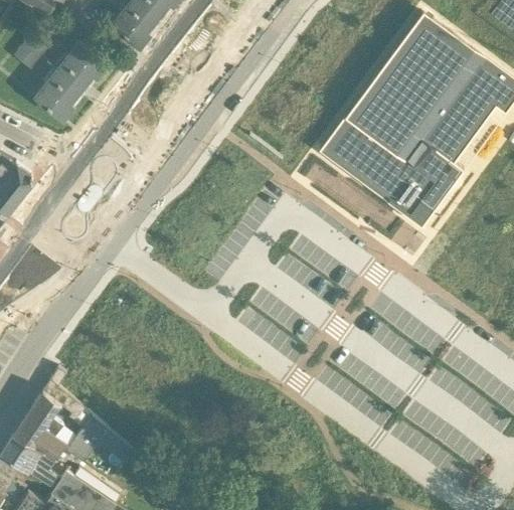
[(20,0),(46,15),(55,0),(60,0),(62,1),(62,0),(20,0)]
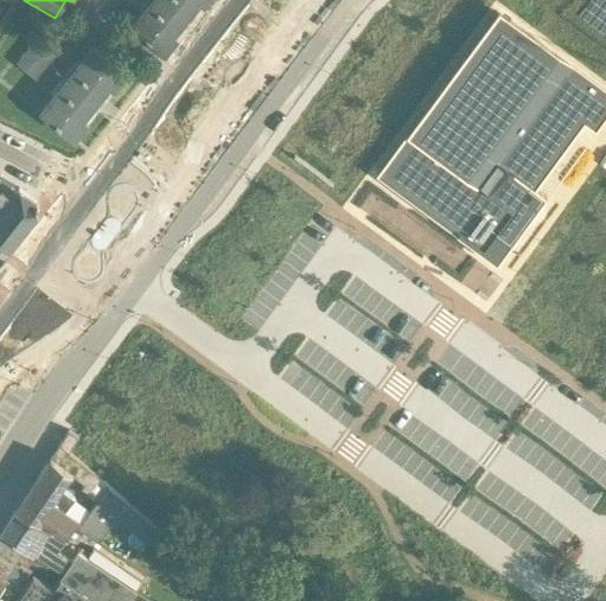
[(173,39),(186,23),(157,0),(145,16),(173,39)]
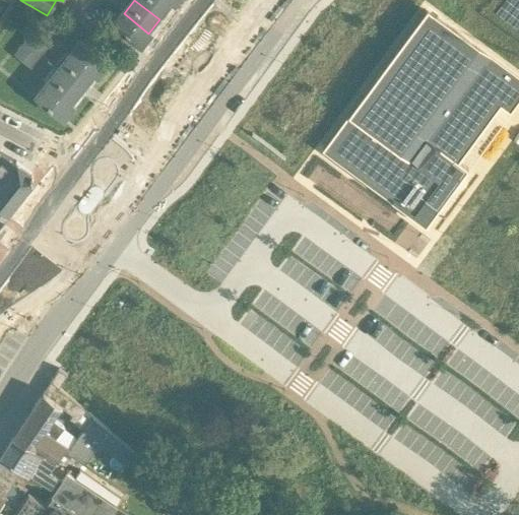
[(134,0),(159,19),(171,6),(163,0),(134,0)]
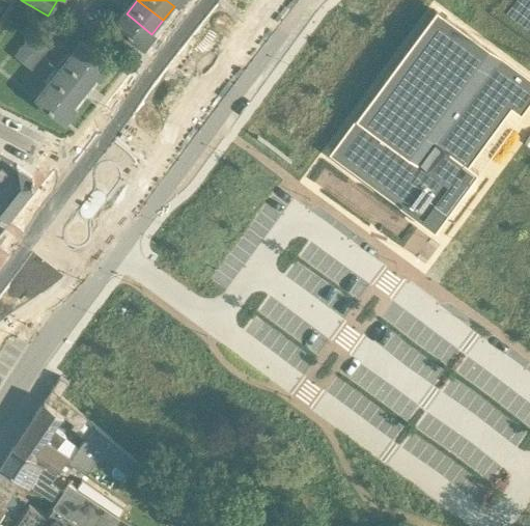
[(166,0),(174,6),(174,5),(178,8),(185,0),(166,0)]
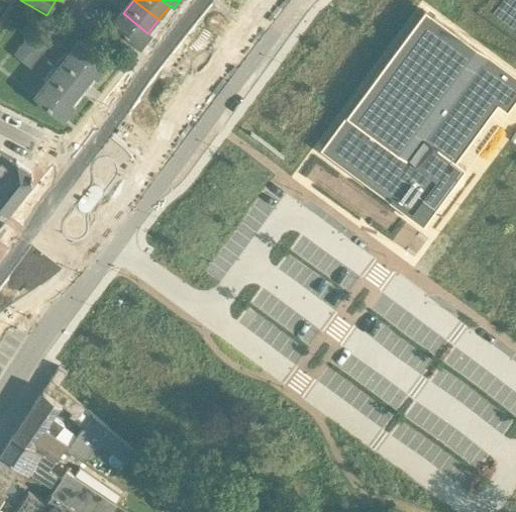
[(515,0),(498,0),(494,6),(515,20),(515,0)]
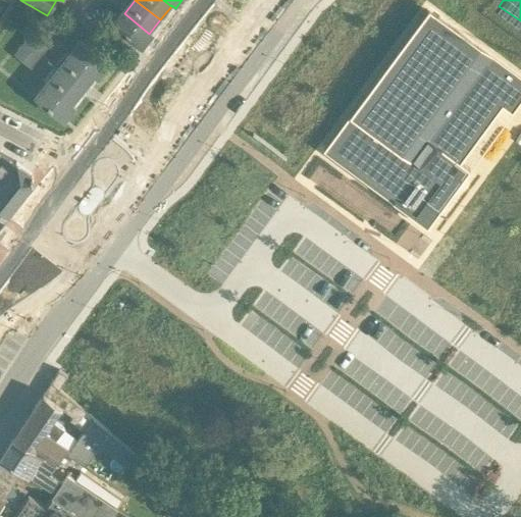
[(520,80),(424,11),(323,153),(324,153),(418,219),(428,205),(440,213),(470,171),(461,164),(503,107),(512,114),(520,102),(520,80)]
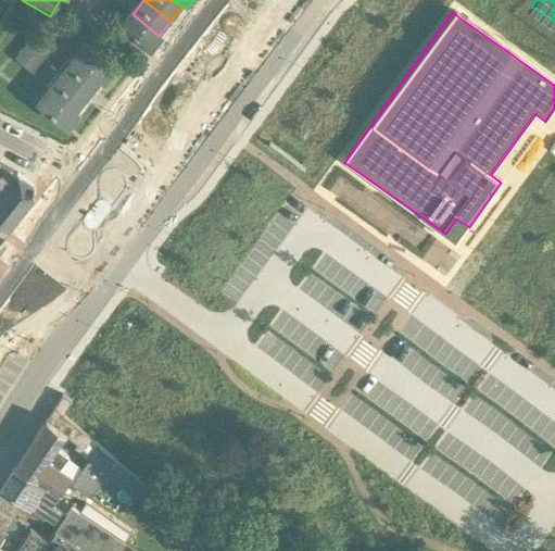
[(159,36),(133,14),(121,30),(151,54),(163,39),(159,36)]
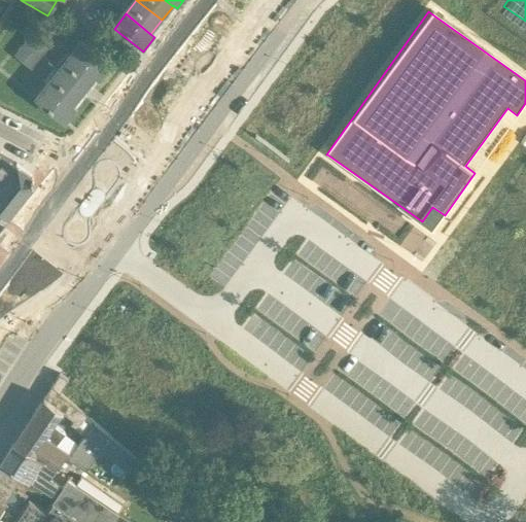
[(26,46),(43,61),(54,47),(35,34),(26,46)]
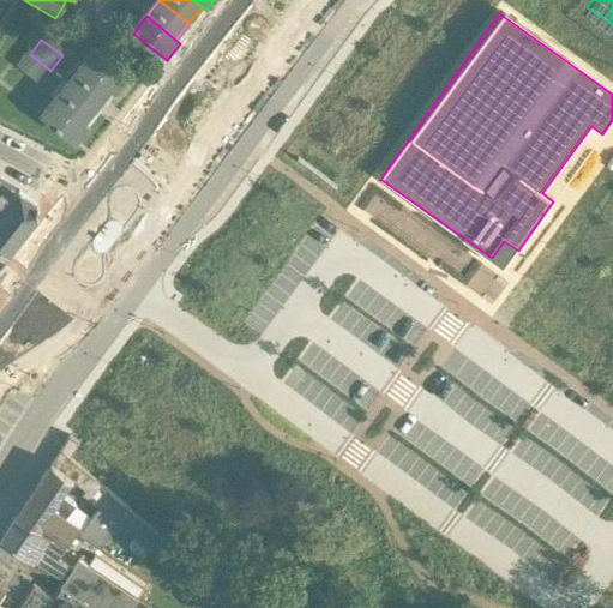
[(80,70),(110,92),(110,91),(115,96),(128,79),(95,52),(80,70)]
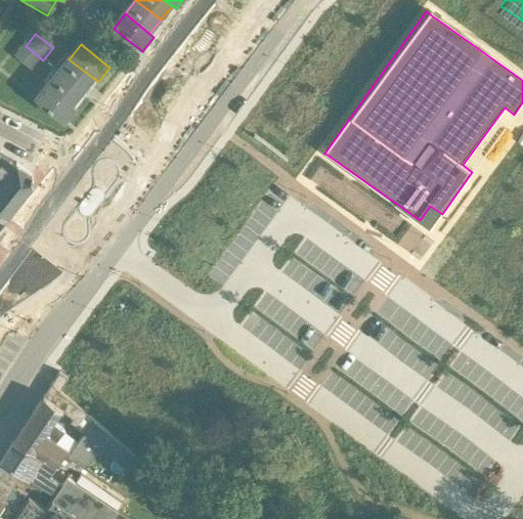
[(32,75),(43,60),(26,46),(14,60),(32,75)]
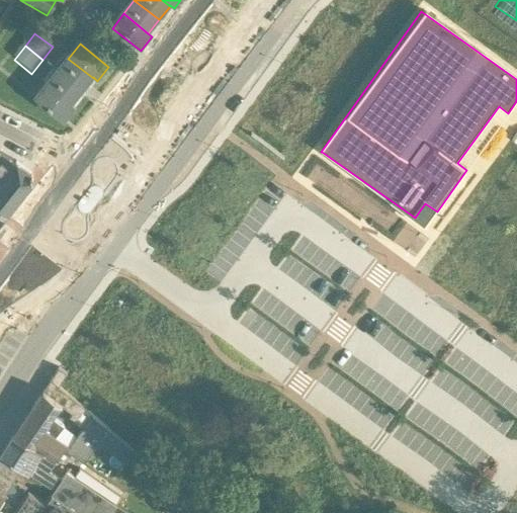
[(82,91),(93,78),(68,59),(58,72),(82,91)]
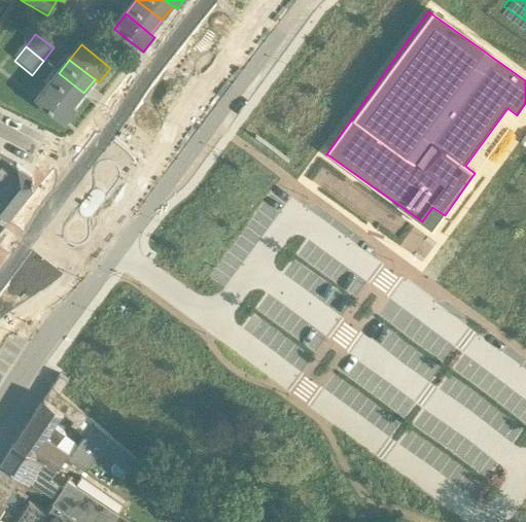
[(72,107),(83,93),(59,73),(47,87),(72,107)]
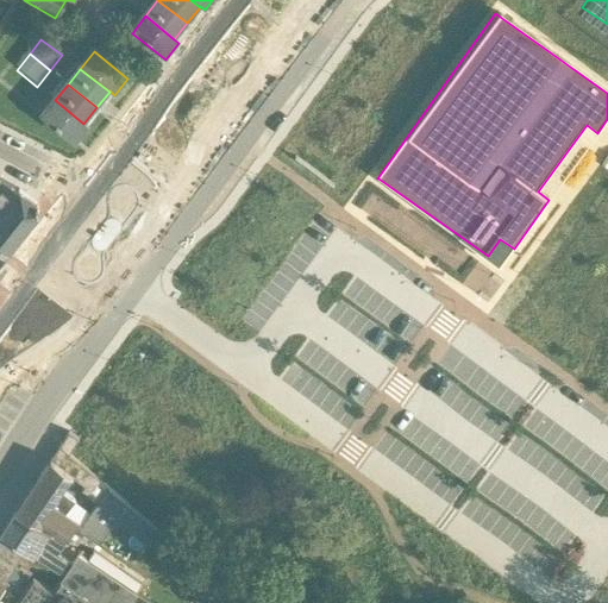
[(83,124),(55,100),(42,118),(75,144),(88,127),(83,124)]
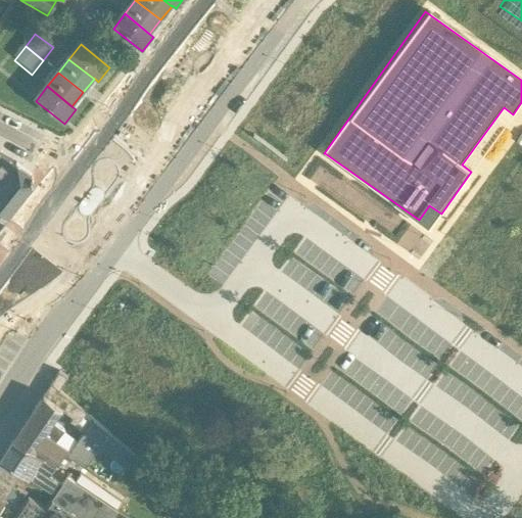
[(0,159),(0,214),(8,221),(34,188),(34,180),(0,159)]
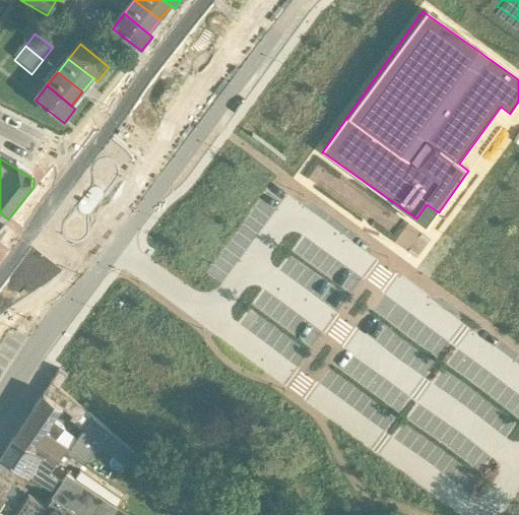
[(67,380),(59,374),(51,385),(60,392),(67,380)]
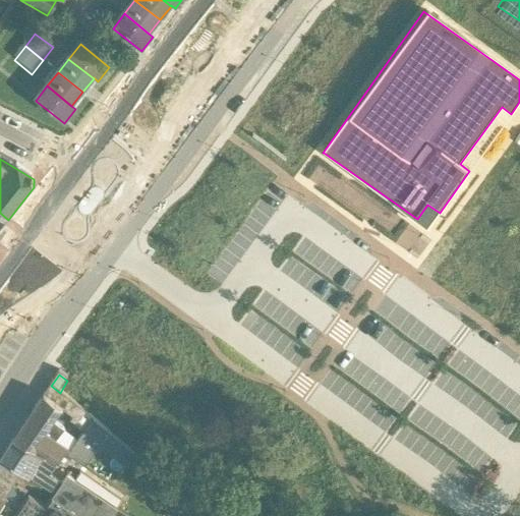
[(51,386),(43,399),(61,414),(61,413),(62,414),(71,403),(60,393),(51,386)]
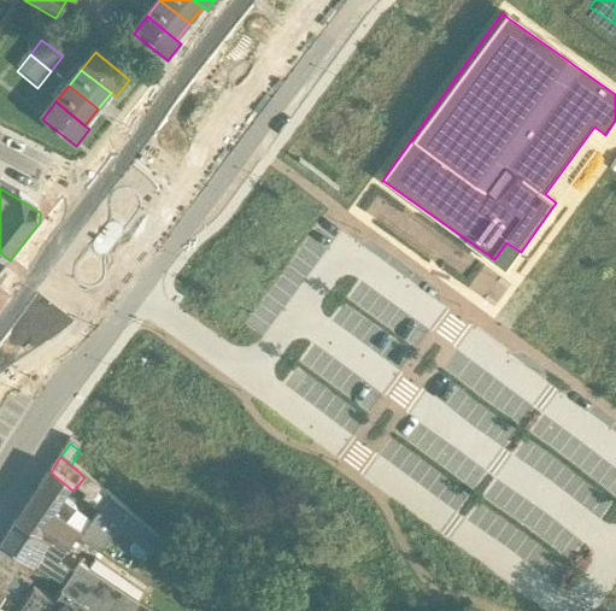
[(63,504),(72,491),(51,473),(25,510),(83,547),(84,546),(101,557),(117,535),(119,532),(132,516),(84,477),(74,491),(86,499),(82,504),(98,517),(89,527),(83,536),(68,526),(76,512),(63,504)]
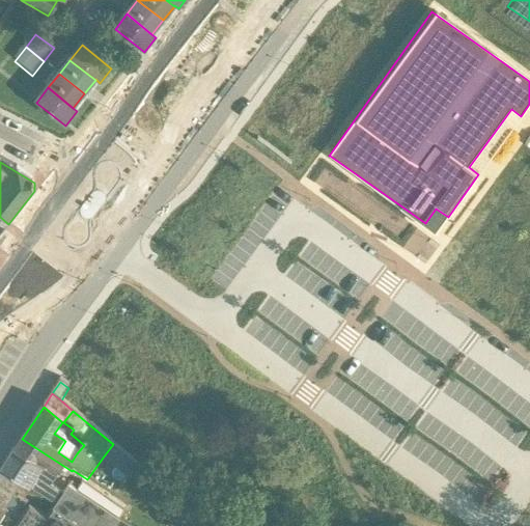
[(64,482),(72,471),(22,439),(1,471),(23,485),(56,506),(63,495),(51,488),(58,478),(64,482)]
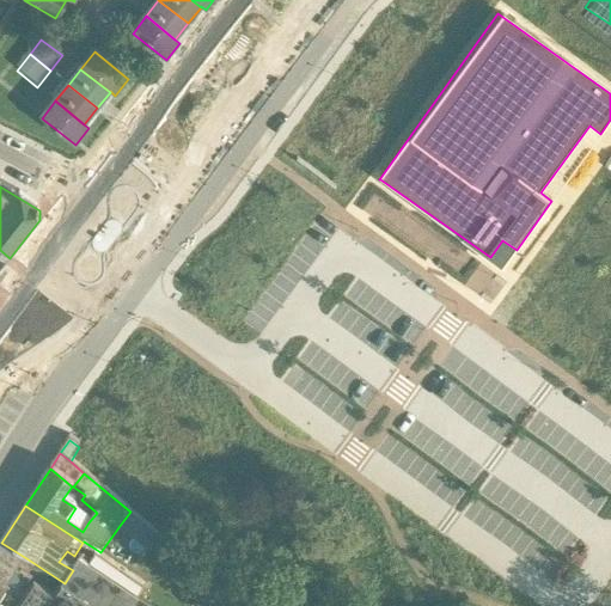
[(6,589),(26,558),(1,543),(0,545),(0,605),(0,604),(8,591),(6,589)]
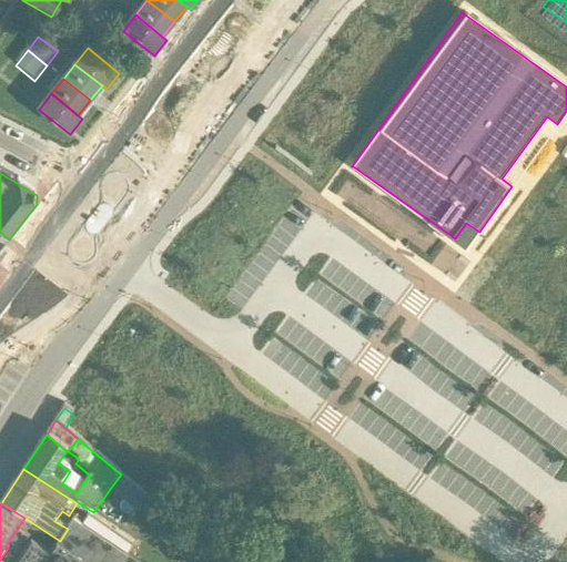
[(83,528),(129,557),(134,548),(89,519),(83,528)]
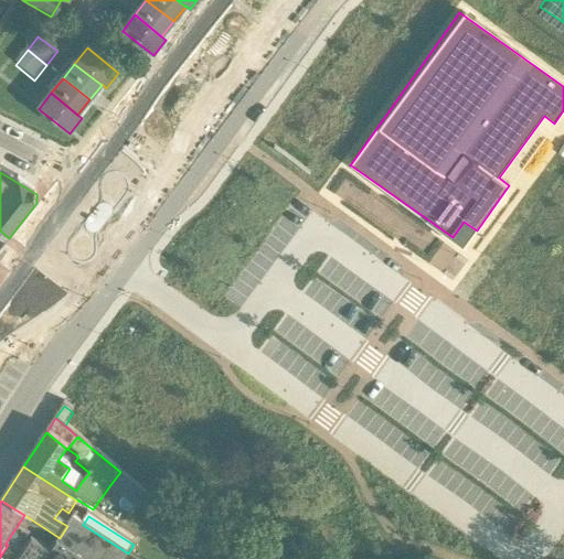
[(50,555),(30,543),(19,558),(125,558),(127,556),(74,518),(50,555)]
